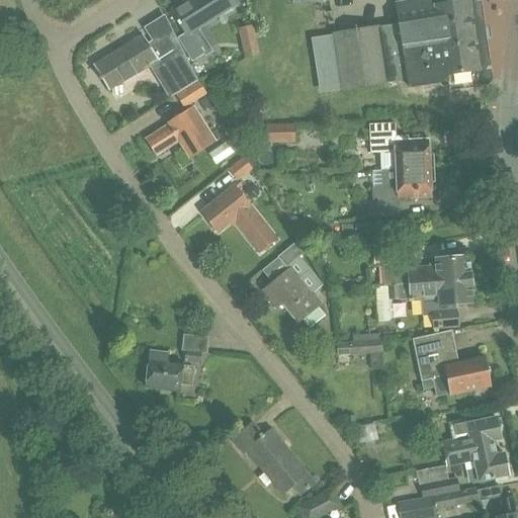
[(231,0),(189,0),(172,11),(185,32),(177,37),(192,62),(208,52),(195,30),(235,6),(231,0)]
